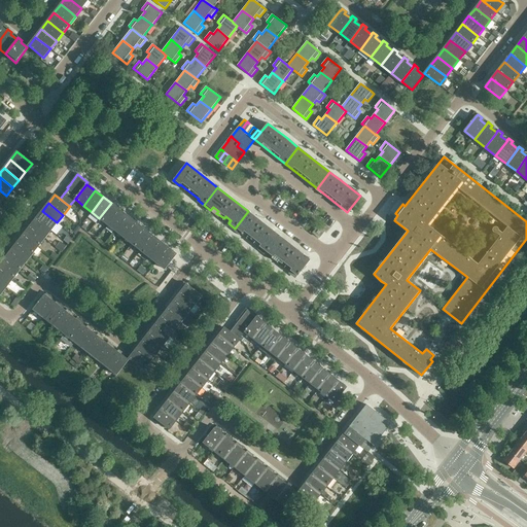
[(107,224),(119,209),(111,203),(99,218),(107,224)]
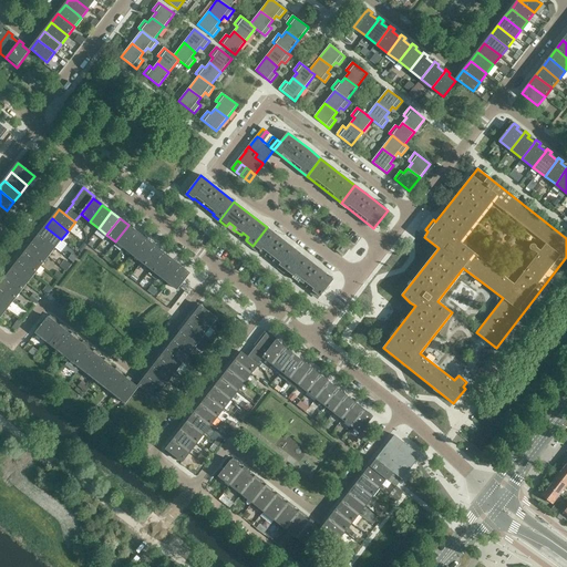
[(124,248),(137,233),(129,225),(115,241),(124,248)]
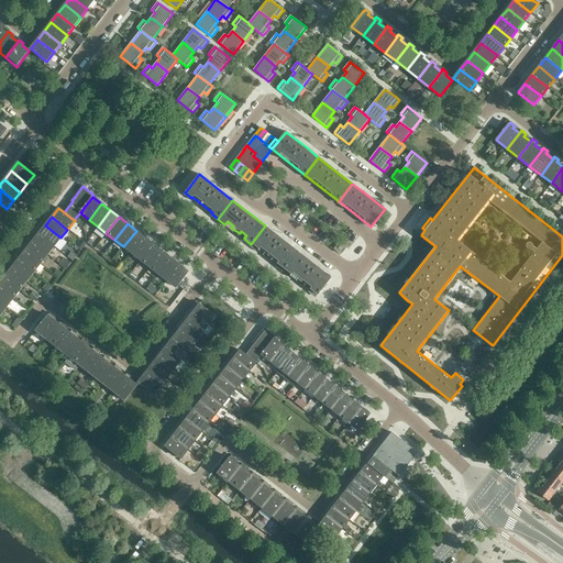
[(61,238),(45,225),(37,234),(54,246),(61,238)]
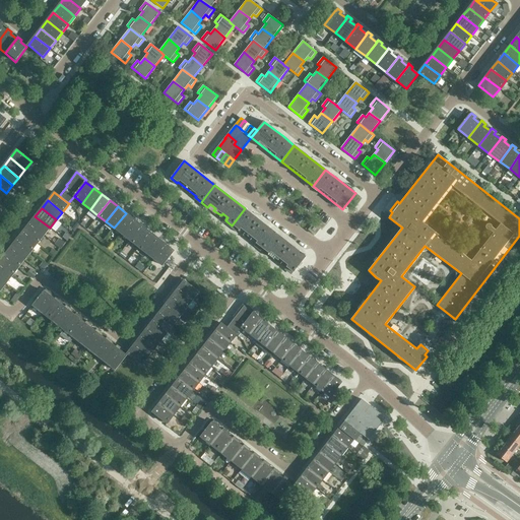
[(275,233),(245,208),(232,225),(238,231),(239,230),(241,228),(246,232),(244,234),(252,240),(253,238),(258,241),(256,243),(257,244),(256,245),(262,250),(275,233)]
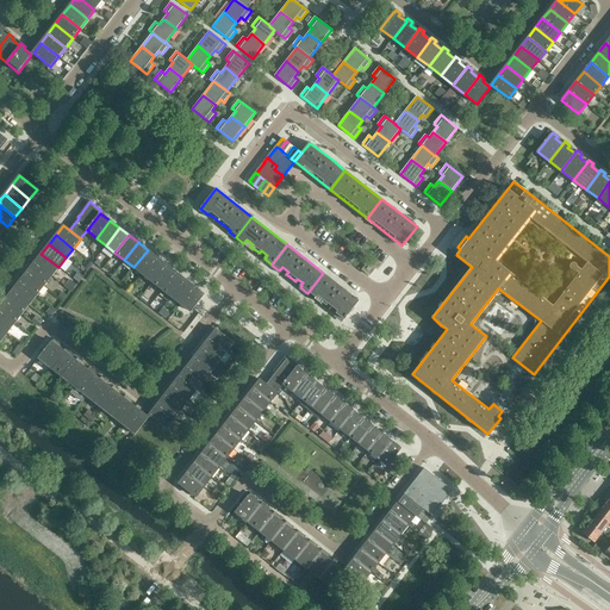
[(143,274),(157,257),(148,250),(134,267),(143,274)]
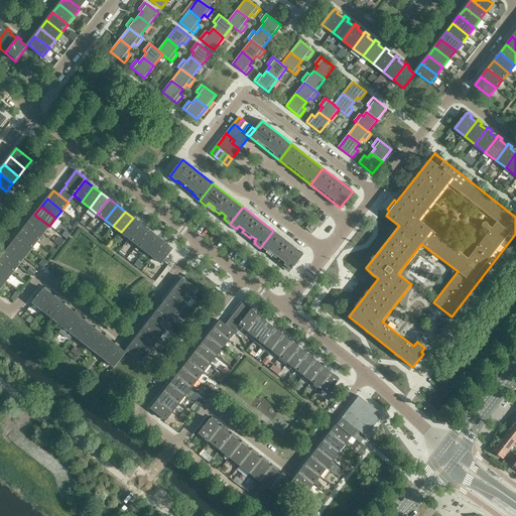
[(49,226),(34,215),(28,223),(43,234),(49,226)]
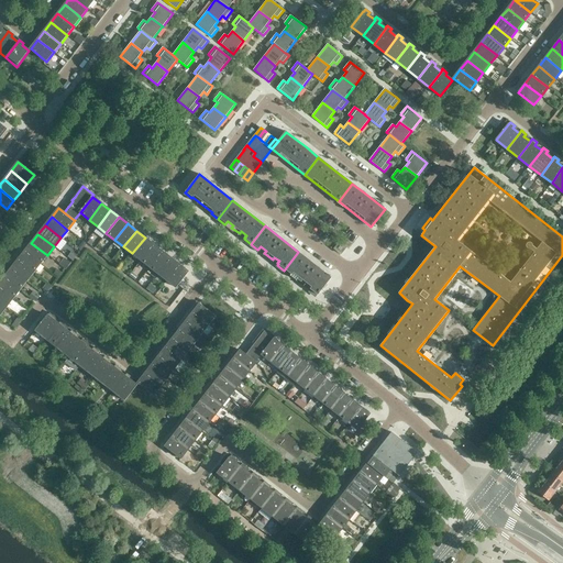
[(141,261),(153,244),(145,238),(132,253),(141,261)]
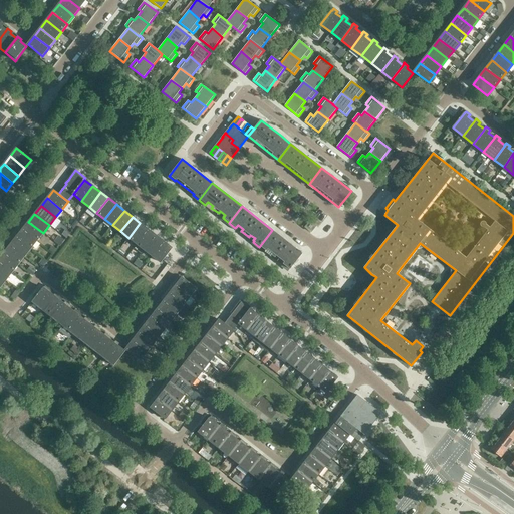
[(311,232),(316,226),(310,221),(305,227),(311,232)]
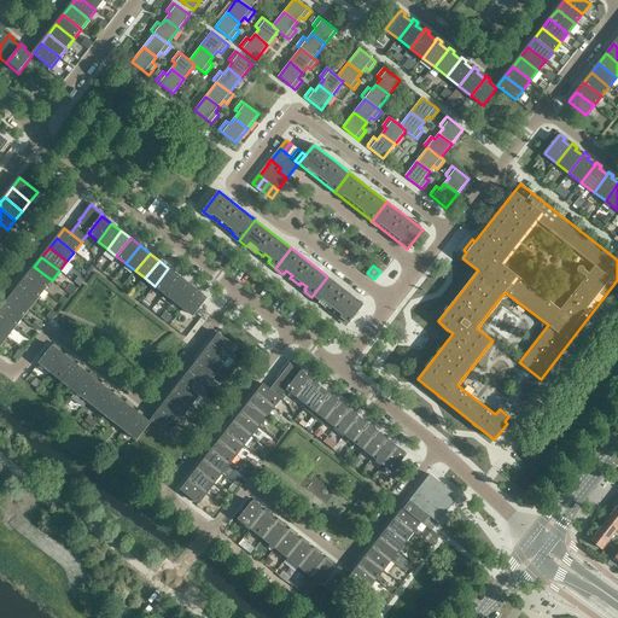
[(52,280),(34,267),(27,277),(45,290),(52,280)]
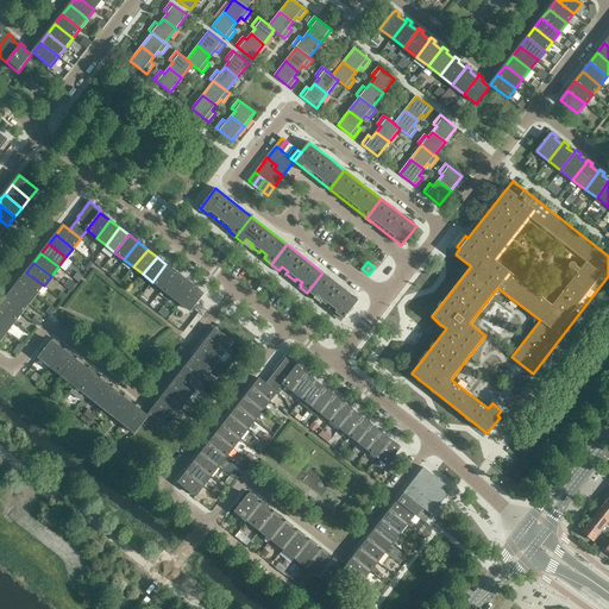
[(162,289),(175,271),(165,264),(152,282),(162,289)]
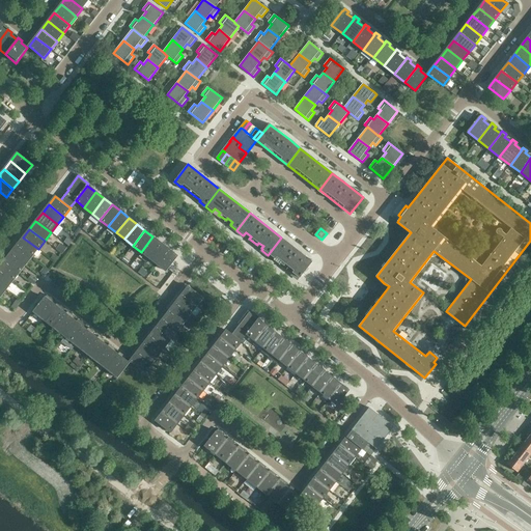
[(149,258),(161,243),(152,236),(141,252),(149,258)]
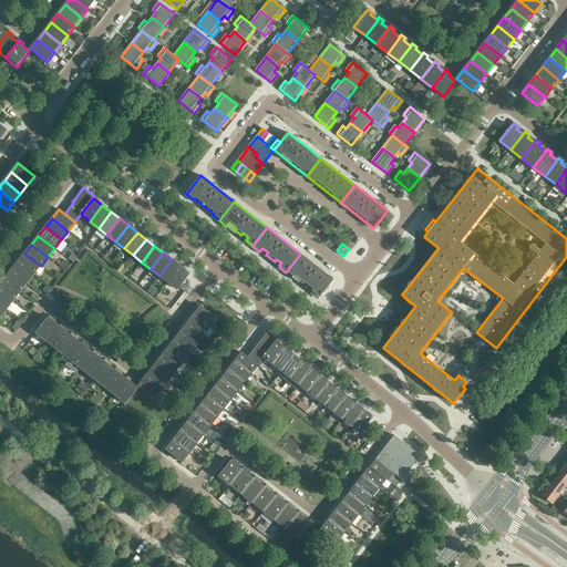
[(41,266),(24,254),(18,263),(33,275),(41,266)]
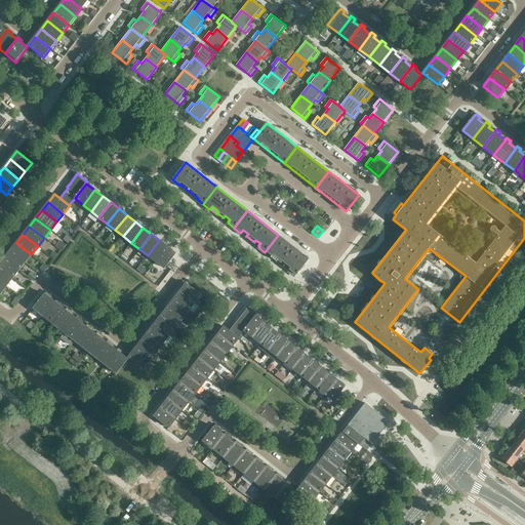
[(309,258),(278,235),(265,252),(271,256),(272,255),(272,256),(274,254),(279,257),(277,259),(285,266),(286,264),(291,268),(289,270),(290,270),(289,271),(295,276),(296,275),(309,258)]
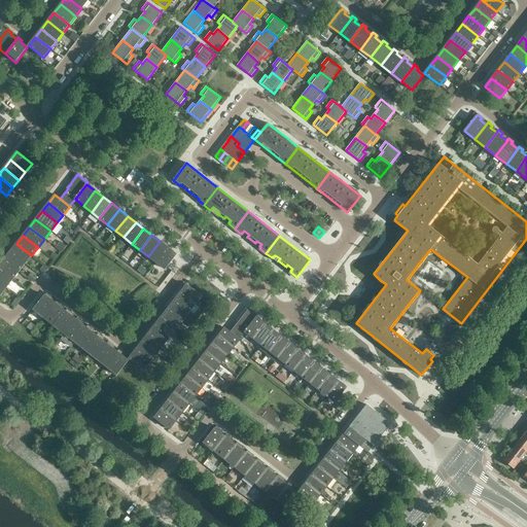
[(156,262),(168,247),(160,241),(148,256),(156,262)]
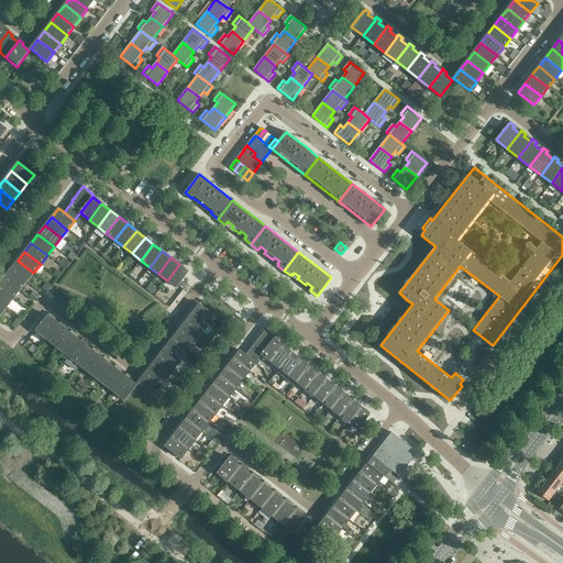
[(33,273),(18,261),(11,268),(26,282),(33,273)]
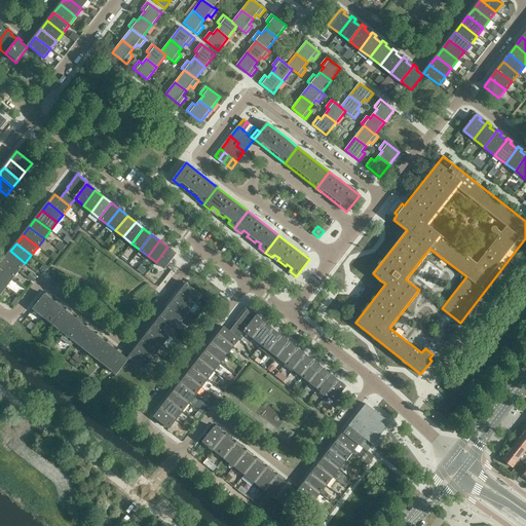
[(164,268),(176,254),(167,247),(156,262),(164,268)]
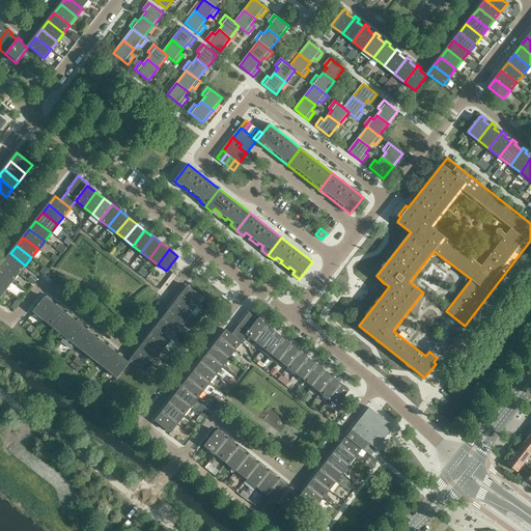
[(25,266),(10,253),(4,261),(19,274),(25,266)]
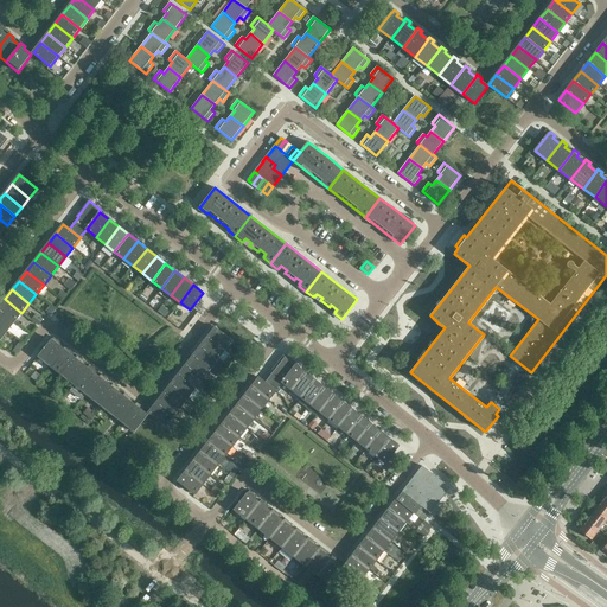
[(21,313),(5,299),(0,304),(0,311),(14,323),(21,313)]
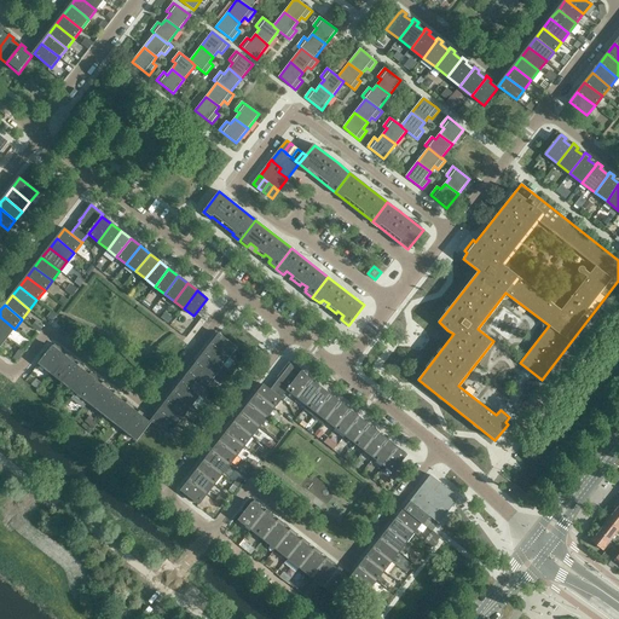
[(15,329),(0,317),(0,331),(7,339),(15,329)]
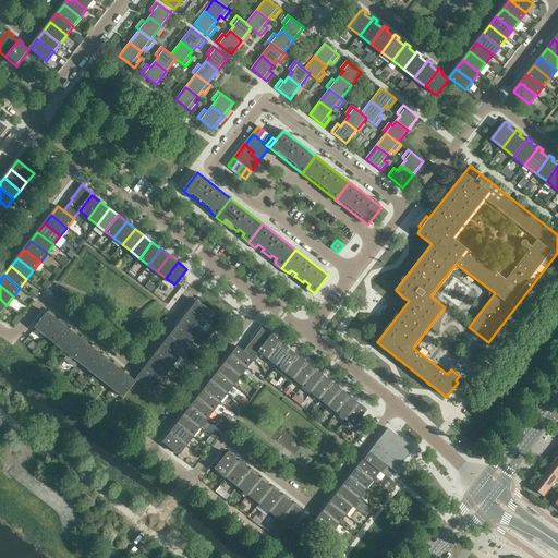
[(214,314),(209,311),(197,301),(191,311),(206,323),(214,314)]
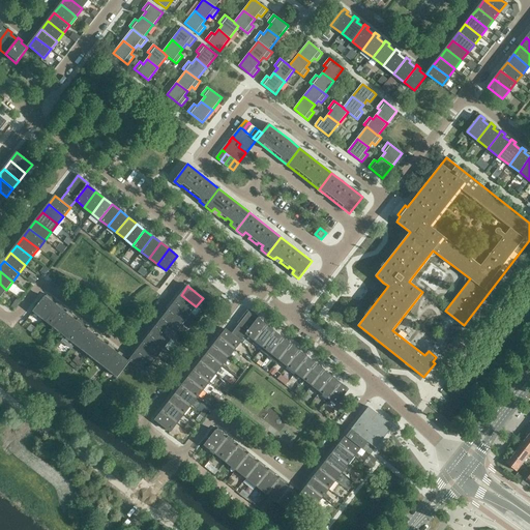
[(56,305),(56,304),(50,300),(51,298),(47,295),(46,297),(34,312),(45,320),(56,305)]
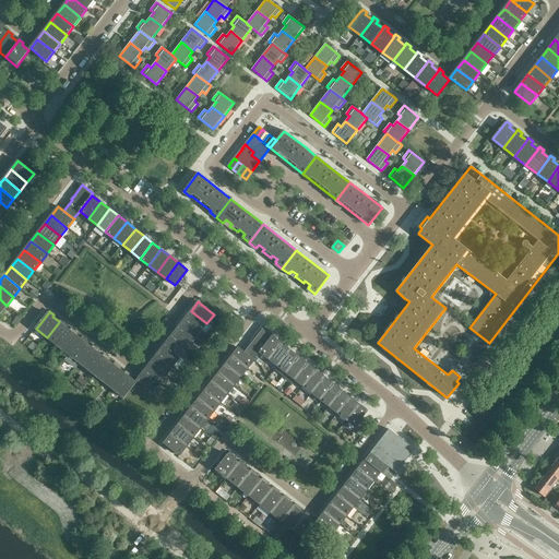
[(206,323),(191,311),(185,319),(200,332),(206,323)]
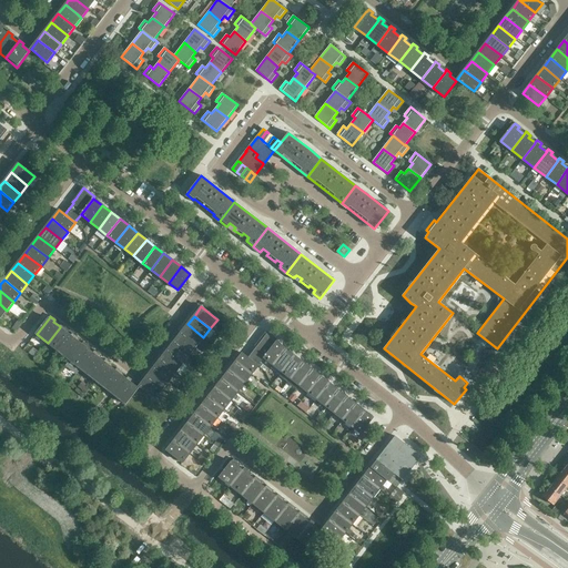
[(59,352),(71,336),(71,335),(64,331),(66,327),(61,324),(60,326),(60,327),(48,343),(59,352)]
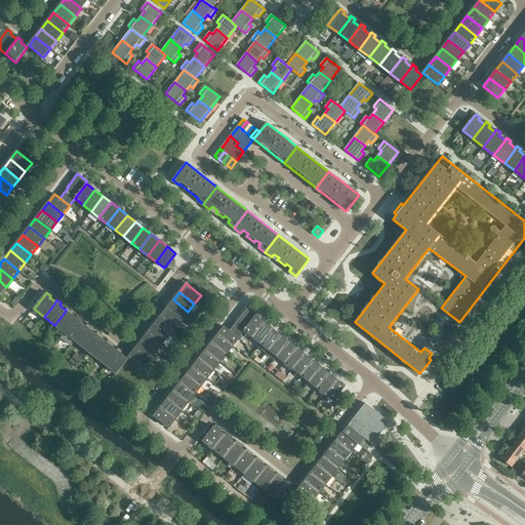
[(188,312),(173,299),(166,308),(182,320),(188,312)]
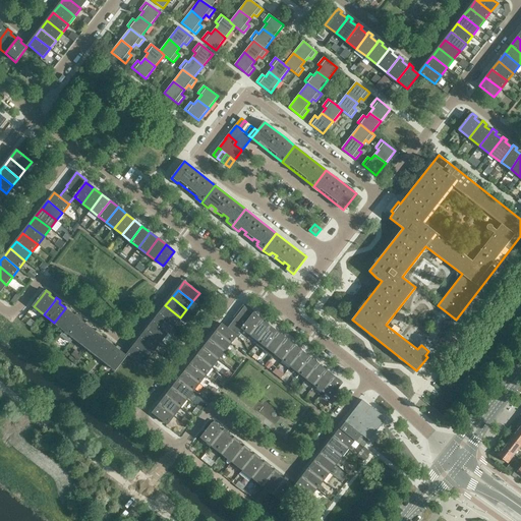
[(236,335),(242,328),(253,313),(254,311),(244,303),(239,311),(237,313),(234,317),(235,319),(228,328),(236,335)]
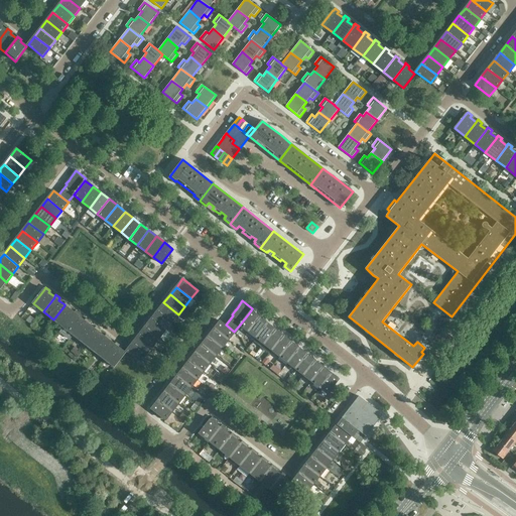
[(63,328),(75,312),(69,307),(70,305),(66,302),(65,304),(65,305),(53,319),(63,328)]
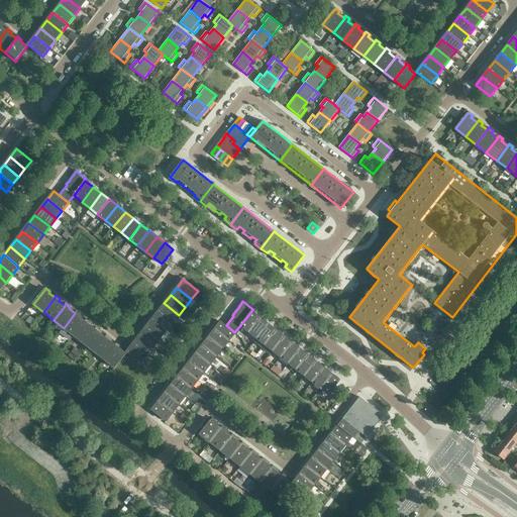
[(179,315),(164,303),(158,311),(173,323),(179,315)]
